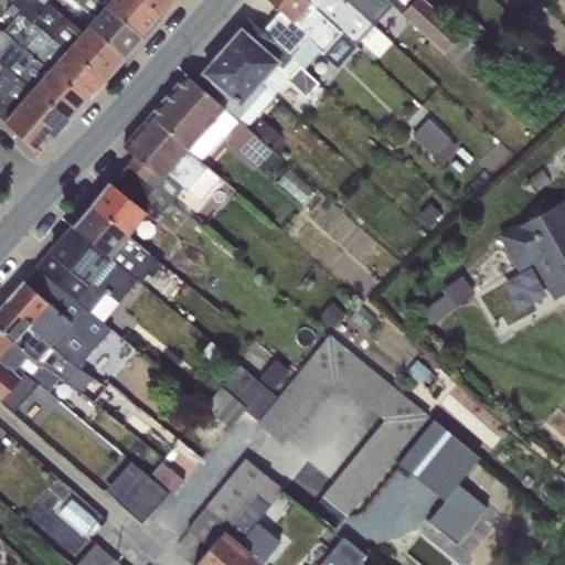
[(33,0),(12,0),(9,4),(103,82),(124,59),(85,25),(82,31),(46,1),(42,7),(33,0)]
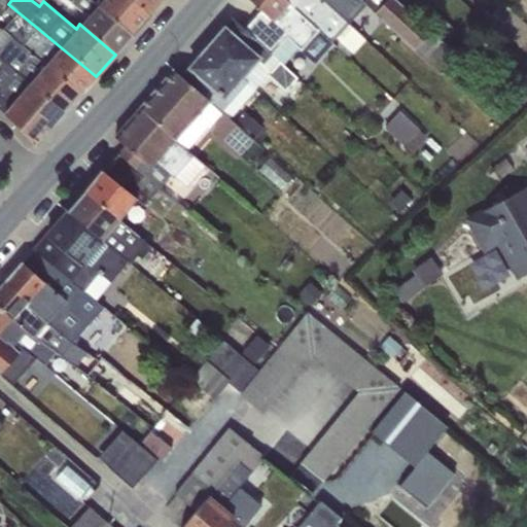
[(132,35),(91,0),(67,0),(88,16),(79,24),(115,55),(132,35)]
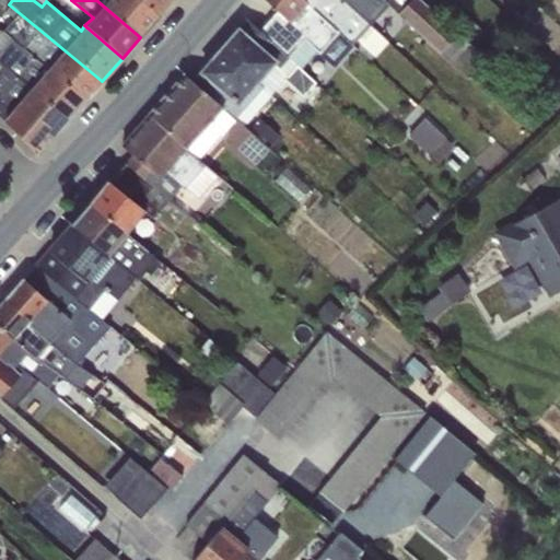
[(159,18),(138,0),(96,0),(140,37),(159,18)]
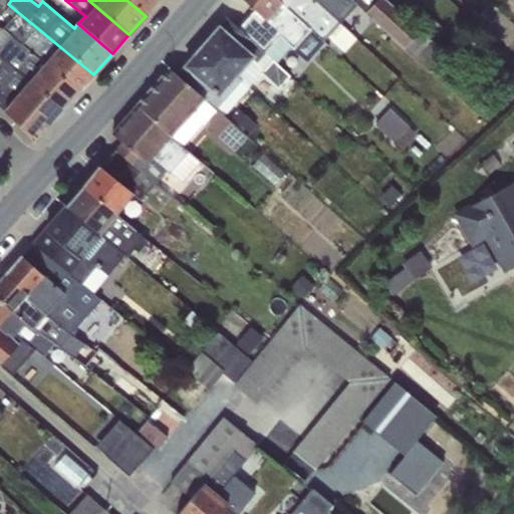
[(126,0),(146,16),(159,0),(126,0)]
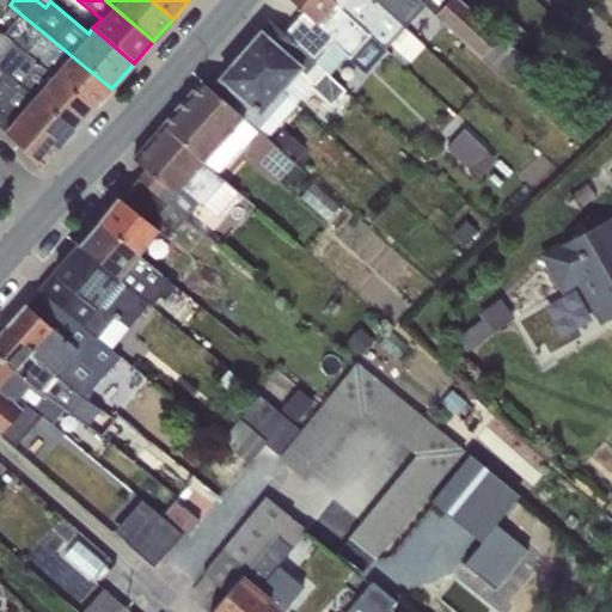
[(348,59),(368,36),(330,0),(288,0),(301,12),(283,35),(314,63),(332,44),(346,56),(348,59)]
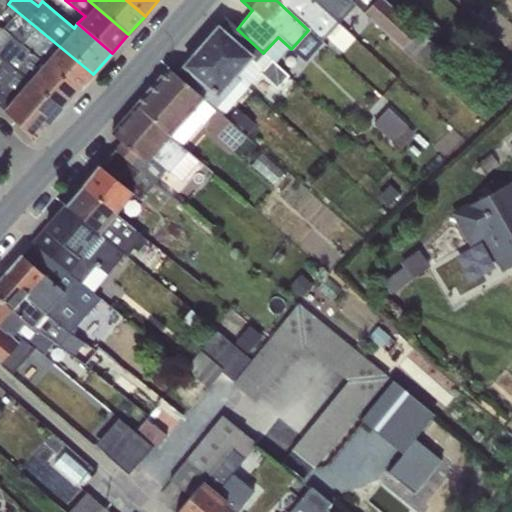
[(313,0),(276,0),(308,30),(320,41),(338,23),(337,22),(313,0)]
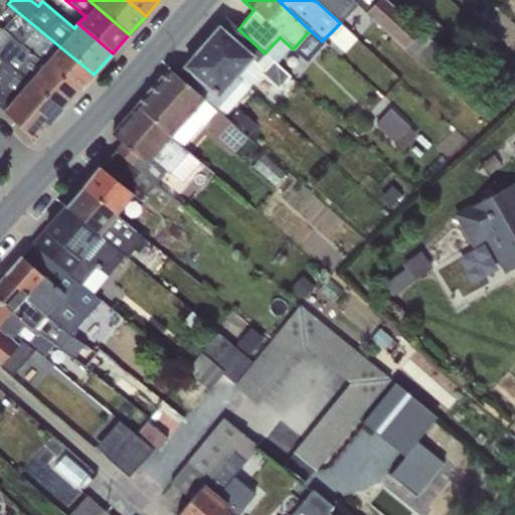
[(352,0),(315,0),(339,22),(357,4),(352,0)]
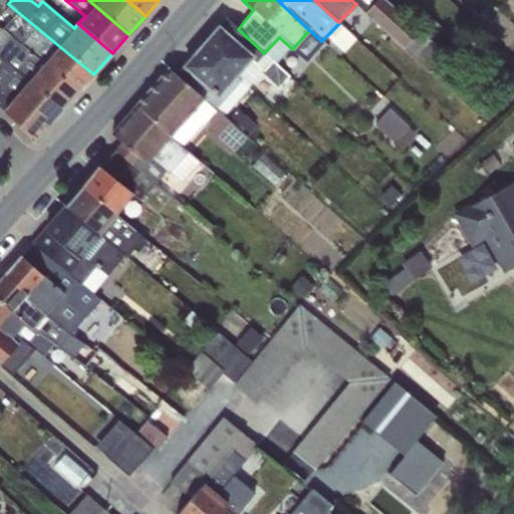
[(351,0),(356,4),(430,70),(444,54),(384,0),(351,0)]
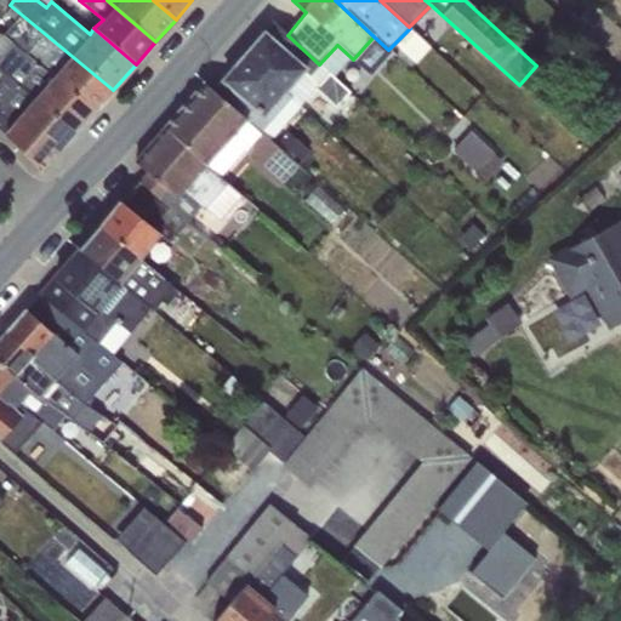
[(113,90),(10,5),(5,12),(15,21),(3,34),(12,43),(93,112),(113,90)]
